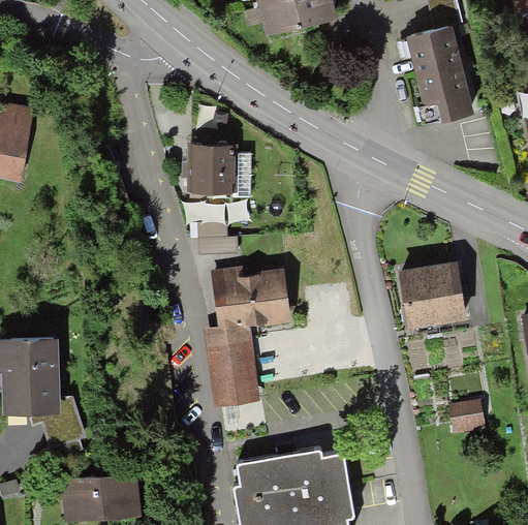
[(258,0),(261,10),(301,0),(258,0)]
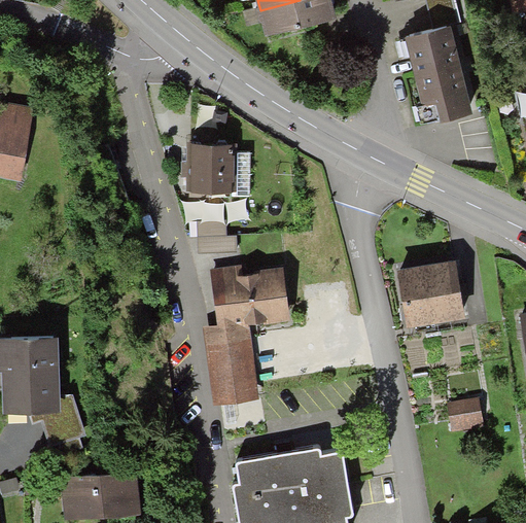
[(336,20),(330,0),(300,0),(260,10),(267,37),(336,20)]
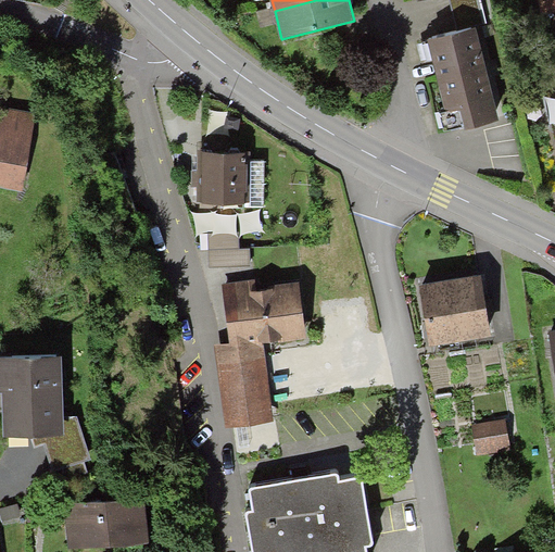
[(448,0),(457,35),(486,27),(478,0),(448,0)]
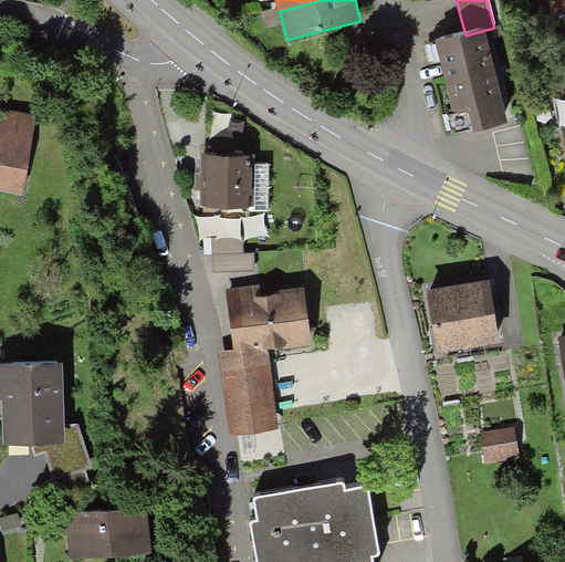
[(564,0),(545,0),(548,18),(564,14),(564,0)]
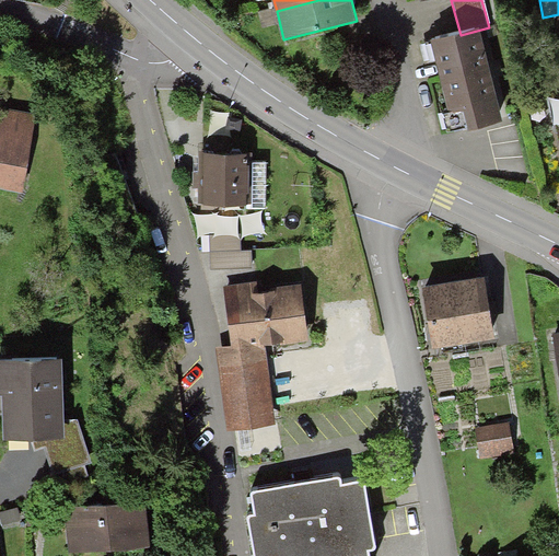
[(461,35),(430,43),(449,118),(443,119),(446,136),(502,123),(479,31),(461,35)]
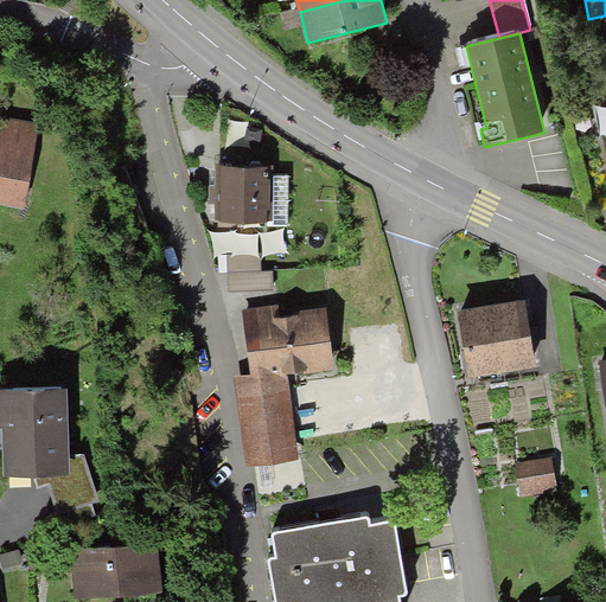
[(0,209),(23,213),(38,129),(0,122),(0,209)]
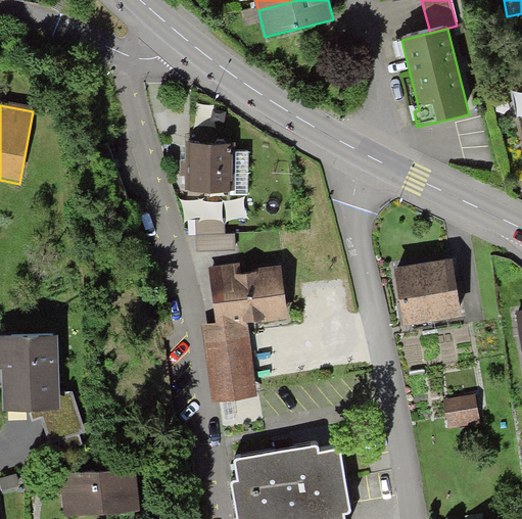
[(240,142),(185,142),(185,190),(238,190),(238,197),(252,197),(252,152),(240,152),(240,142)]
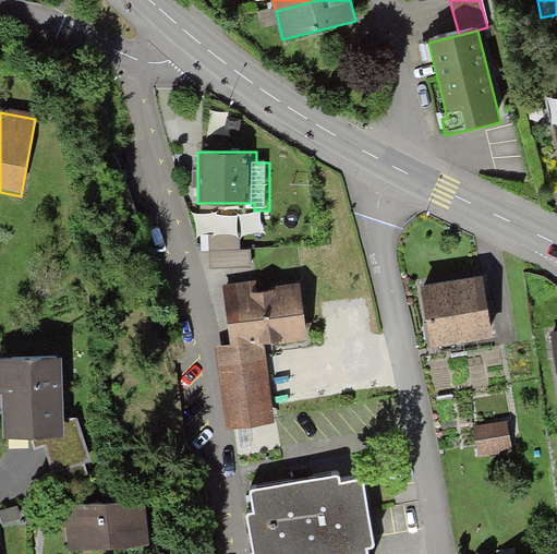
[(241,237),(209,238),(210,274),(252,272),(252,256),(241,257),(241,237)]
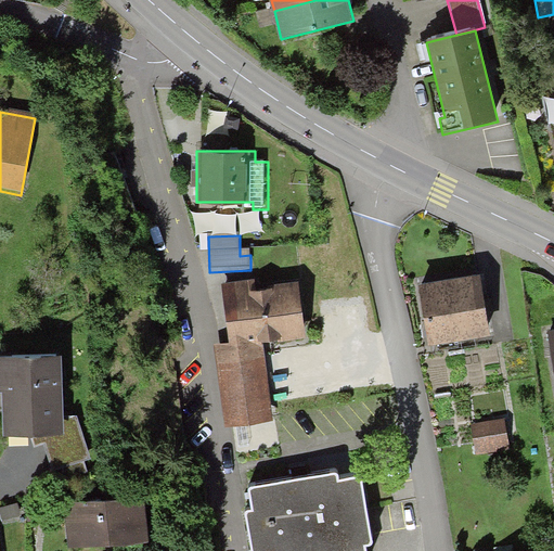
[(491,338),(481,272),(416,282),(425,348),(491,338)]
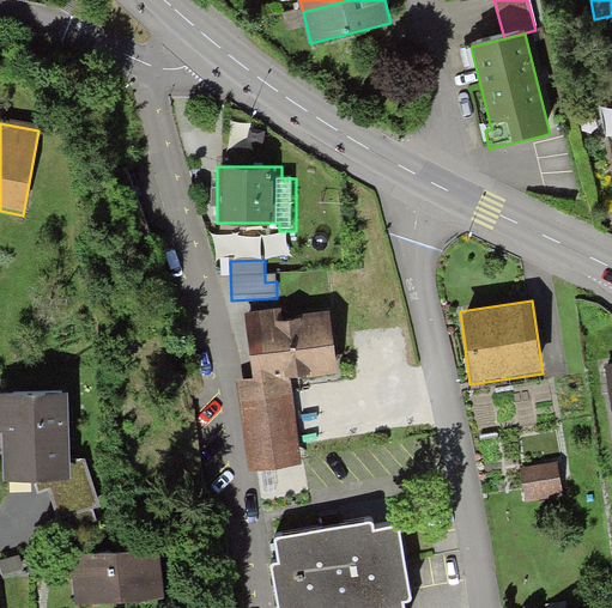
[(248,468),(301,461),(290,378),(343,371),(335,312),(282,320),(280,308),(247,312),(256,380),(236,382),(248,468)]
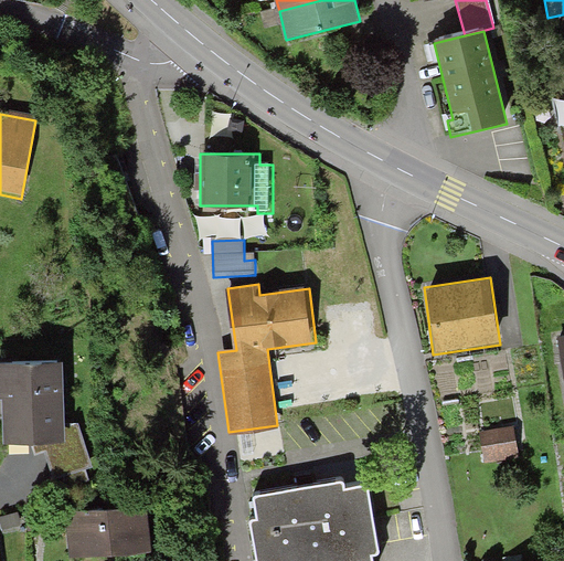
[(563,411),(563,330),(554,331),(563,411)]
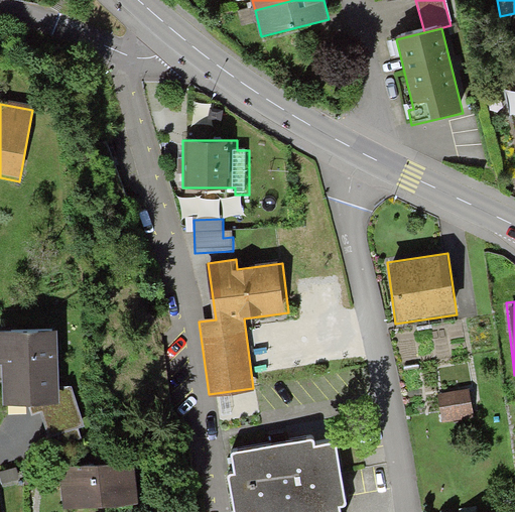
[(58,335),(0,335),(0,367),(1,367),(2,409),(30,410),(32,418),(40,416),(51,452),(80,443),(76,429),(83,427),(71,390),(59,390),(58,335)]
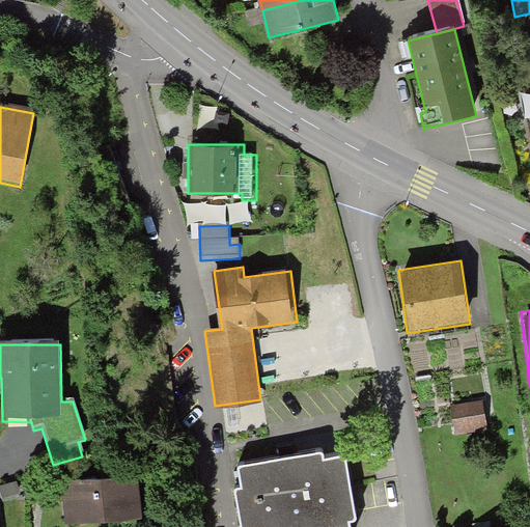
[(483,400),(452,406),(457,435),(489,430),(483,400)]
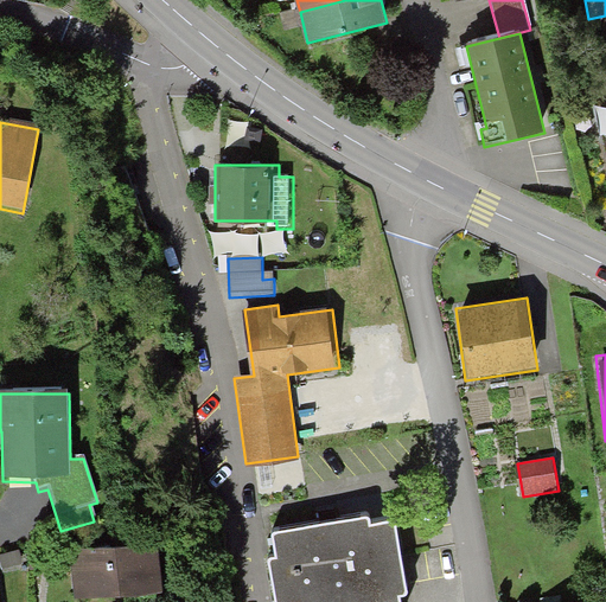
[(393,601),(391,594),(400,593),(387,519),(361,524),(359,517),(318,524),(266,533),(270,556),(261,558),(268,601),(393,601)]
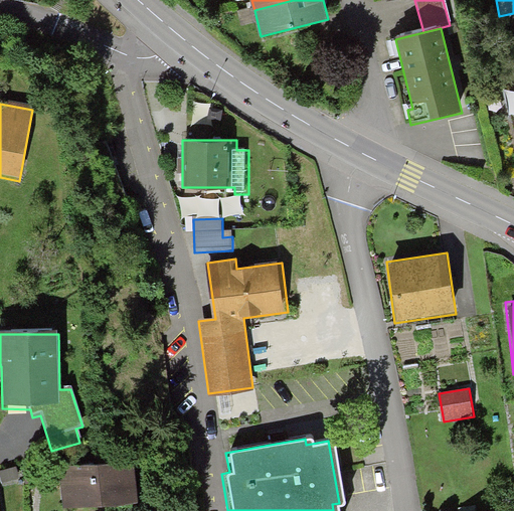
[(136,465),(59,470),(62,509),(138,504),(136,465)]
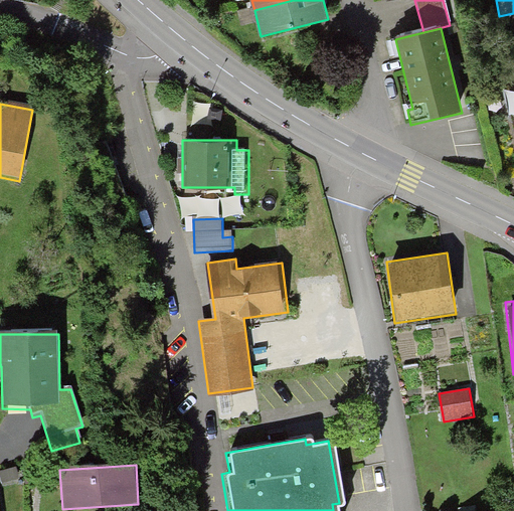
[(15,470),(0,475),(0,478),(2,485),(18,481),(15,470)]
